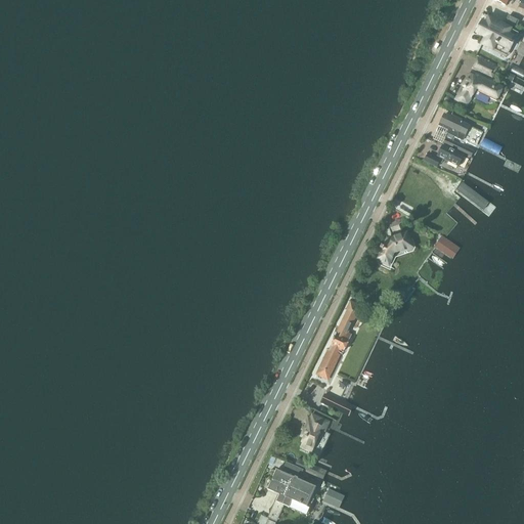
[(516,28),(519,22),(509,15),(506,22),(516,28)]
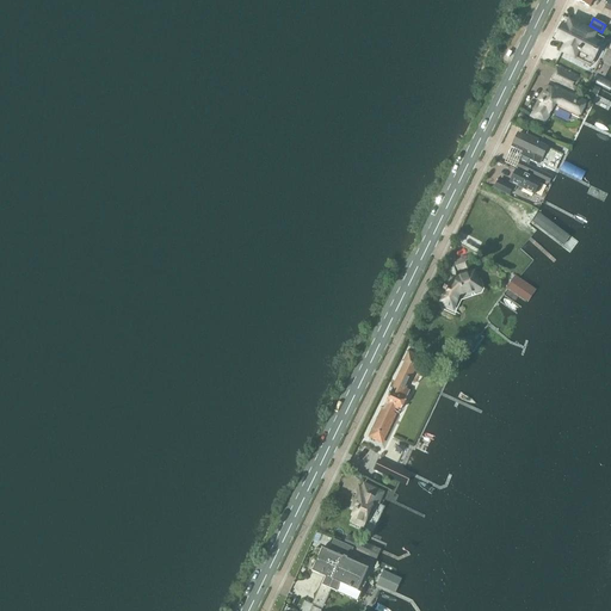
[(563,26),(556,39),(566,44),(561,53),(574,59),(579,50),(592,57),(598,44),(592,41),(594,35),(569,22),(566,28),(563,26)]
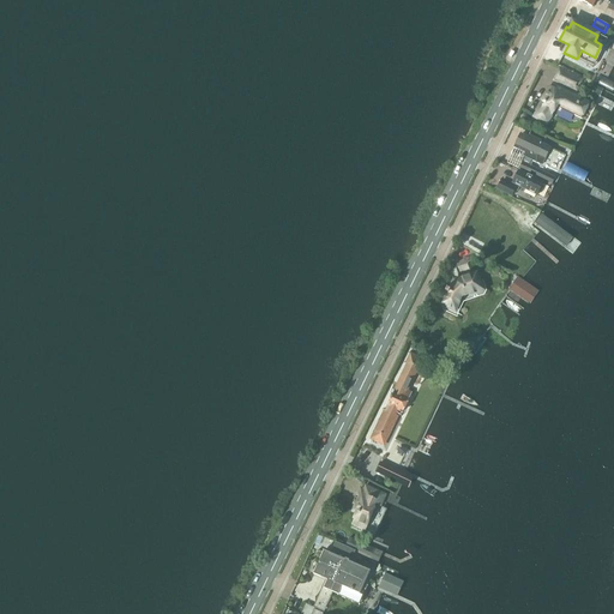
[(577,91),(582,79),(560,70),(555,80),(577,91)]
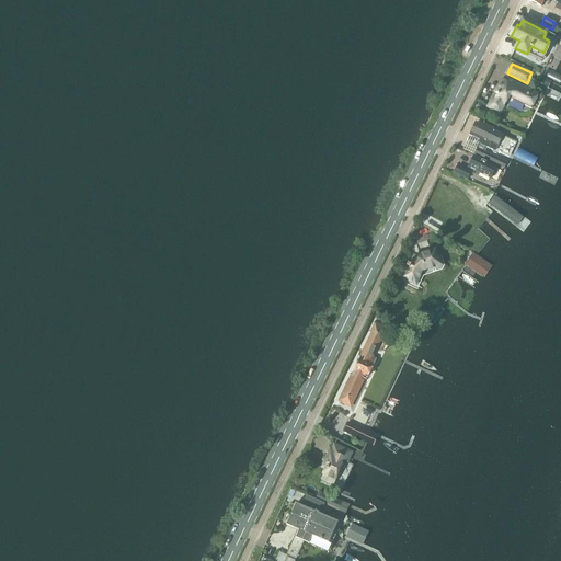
[(549,88),(552,81),(540,76),(536,73),(533,79),(549,88)]
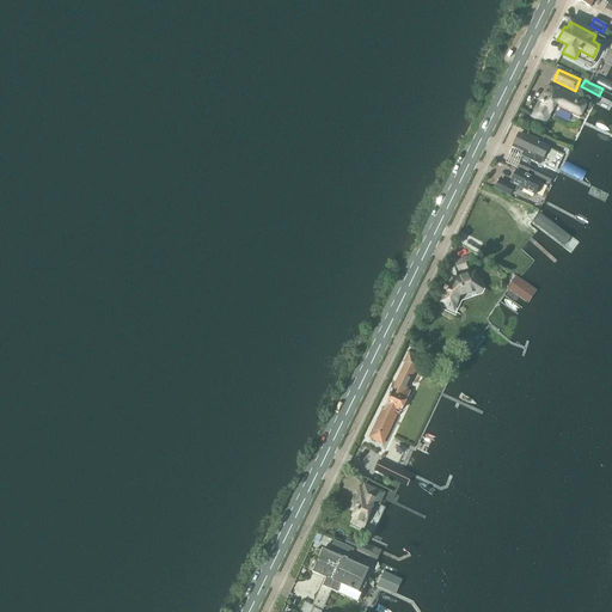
[(555,91),(549,87),(542,102),(545,103),(543,108),(542,106),(536,117),(548,123),(556,108),(580,118),(587,104),(556,89),(555,91)]
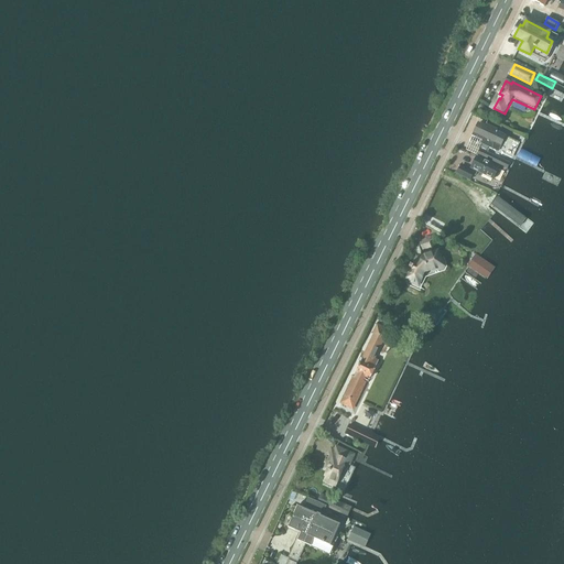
[(477,125),(473,136),(483,140),(481,143),(477,150),(479,151),(478,155),(507,170),(509,163),(487,152),(489,149),(497,152),(503,136),(496,132),(496,131),(497,130),(499,131),(501,127),(491,121),(489,126),(486,125),(485,128),(477,125)]
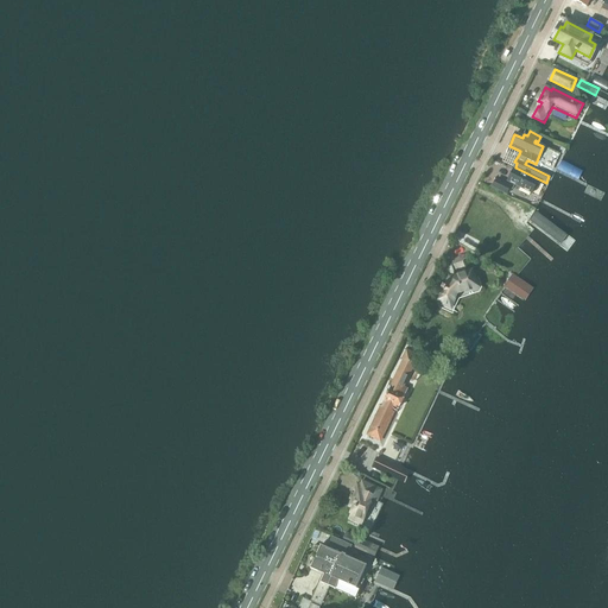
[(514,170),(507,182),(531,194),(538,182),(514,170)]
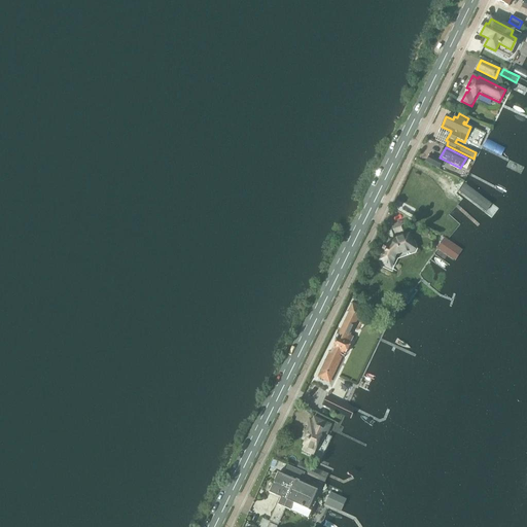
[(440,169),(443,162),(430,155),(426,163),(440,169)]
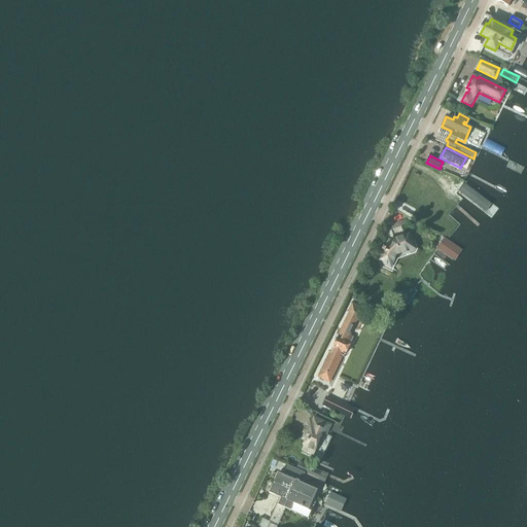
[(450,175),(446,172),(441,178),(455,189),(460,183),(450,174),(450,175)]
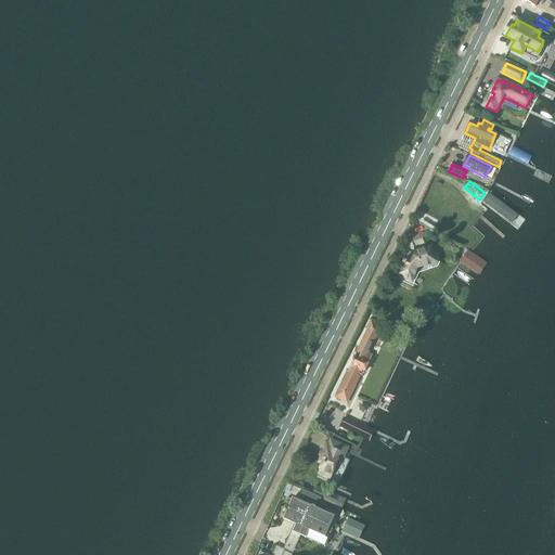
[(518,217),(490,194),(483,203),(512,227),(518,217)]
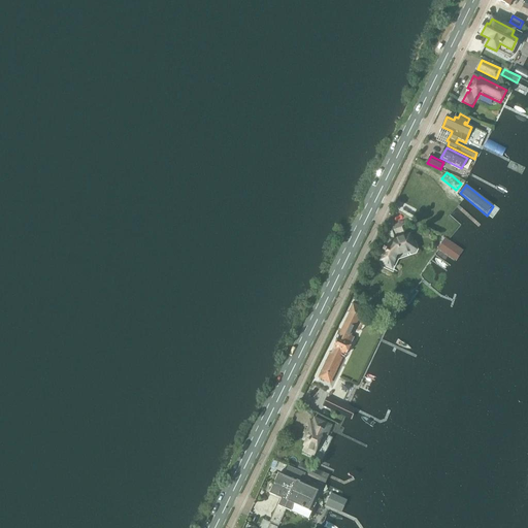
[(417,251),(411,234),(391,240),(388,249),(385,246),(383,251),(385,253),(381,261),(394,268),(400,257),(417,251)]
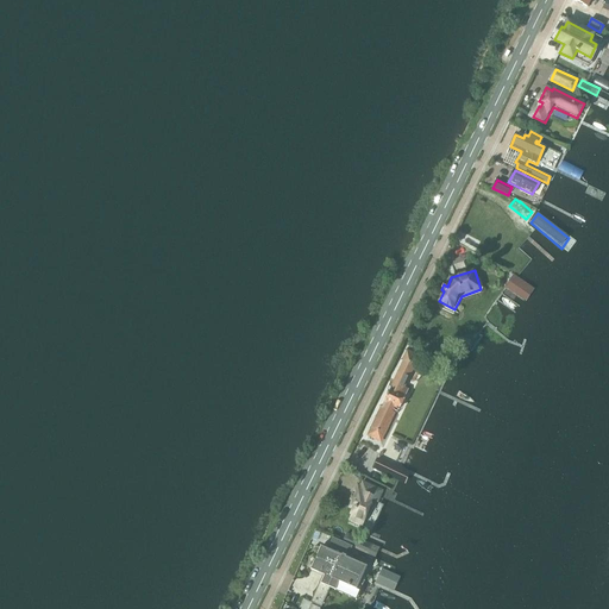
[(420,347),(422,340),(410,334),(407,341),(420,347)]
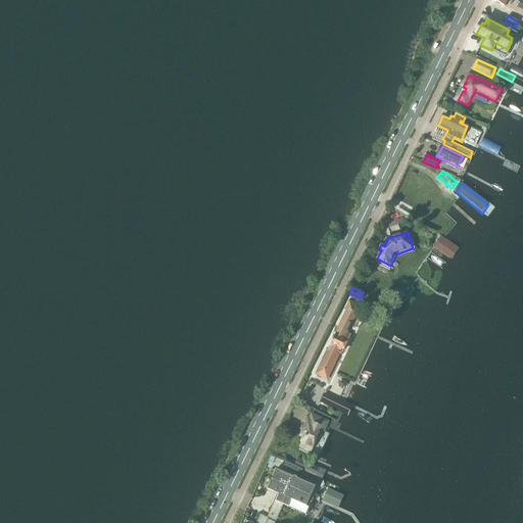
[(320,368),(317,376),(326,380),(329,372),(338,353),(336,352),(338,348),(342,350),(349,335),(345,333),(354,315),(357,316),(361,305),(350,301),(349,302),(346,308),(346,310),(347,310),(320,368)]
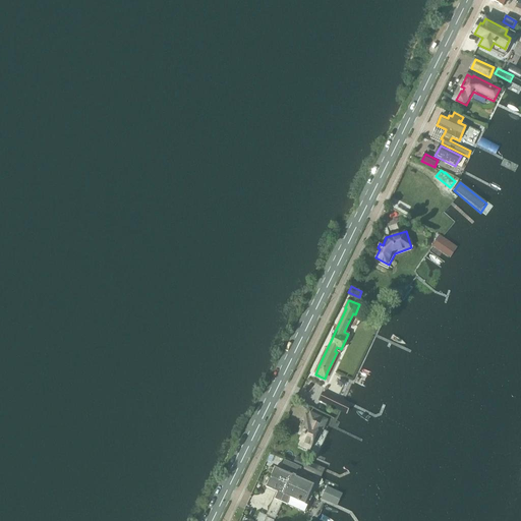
[(345,403),(342,402),(323,392),(320,400),(319,401),(339,411),(341,412),(342,410),(345,403)]
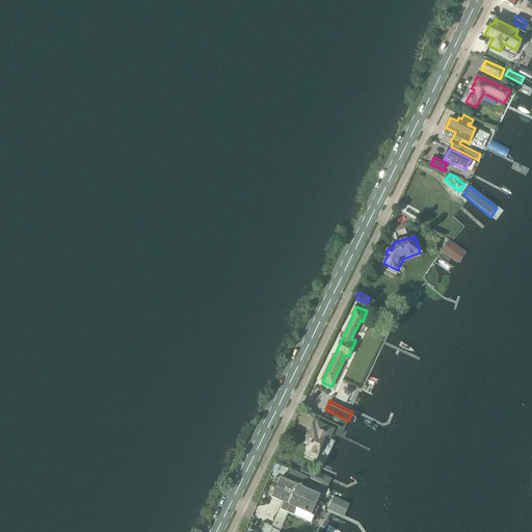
[(334,428),(317,421),(316,425),(314,424),(308,437),(307,441),(309,441),(307,446),(309,447),(307,453),(317,458),(326,437),(329,439),(334,428)]
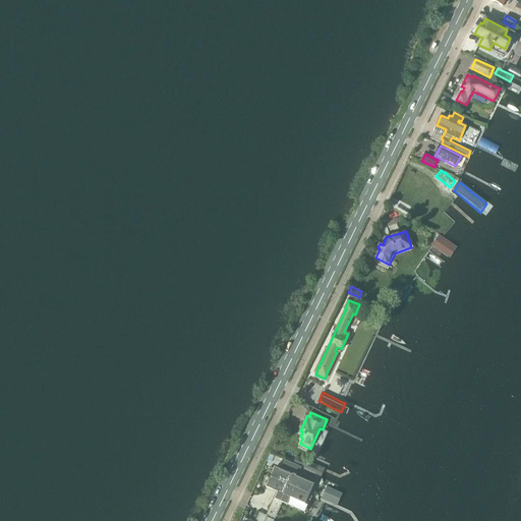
[(325,468),(311,462),(296,456),(293,463),(304,467),(303,468),(303,470),(321,477),(325,468)]
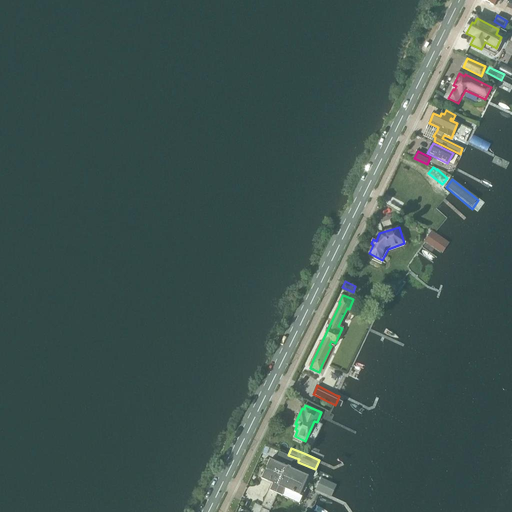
[(268,490),(261,506),(270,510),(277,494),(299,504),(303,495),(300,493),(308,476),(300,473),(302,468),(294,464),(296,460),(279,452),(275,462),(272,460),(270,459),(262,479),(272,483),(273,484),(272,487),(270,491),(268,490)]
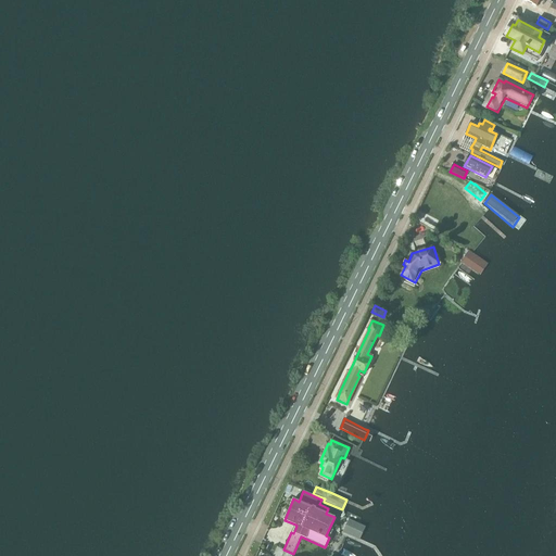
[(361,538),(366,525),(349,517),(343,530),(361,538)]
